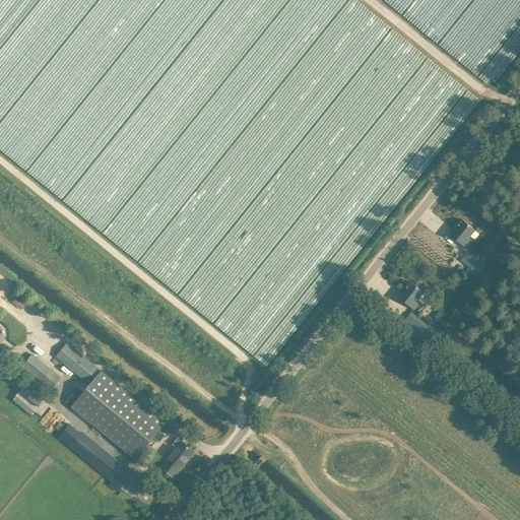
[(451,234),(450,235),(454,238),(466,248),(472,240),(469,238),(475,230),(463,219),(454,230),(451,234)]
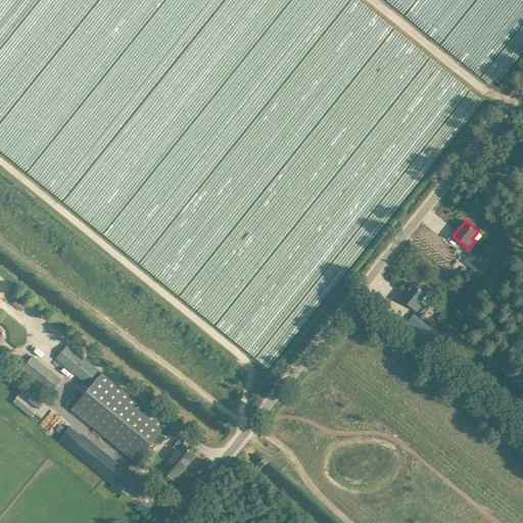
[(493,237),(505,246),(509,241),(497,232),(493,237)]
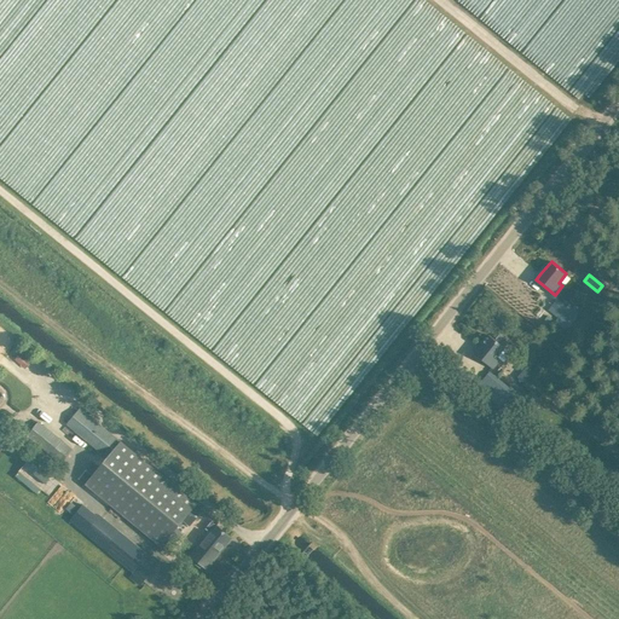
[(557,299),(549,310),(568,325),(578,312),(568,305),(567,307),(557,299)]
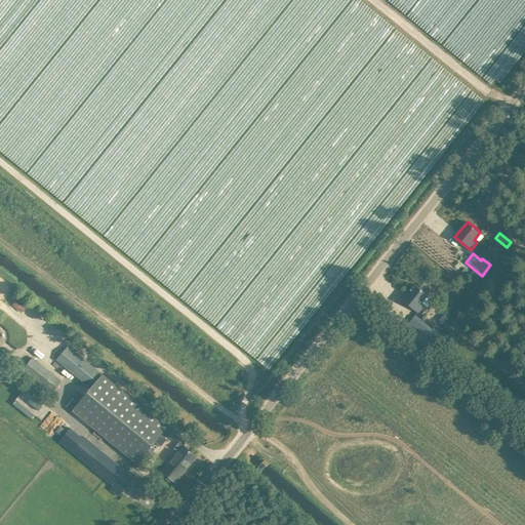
[(403,298),(402,299),(406,303),(418,313),(425,306),(421,303),(428,295),(431,291),(422,284),(419,288),(415,284),(406,294),(403,298)]
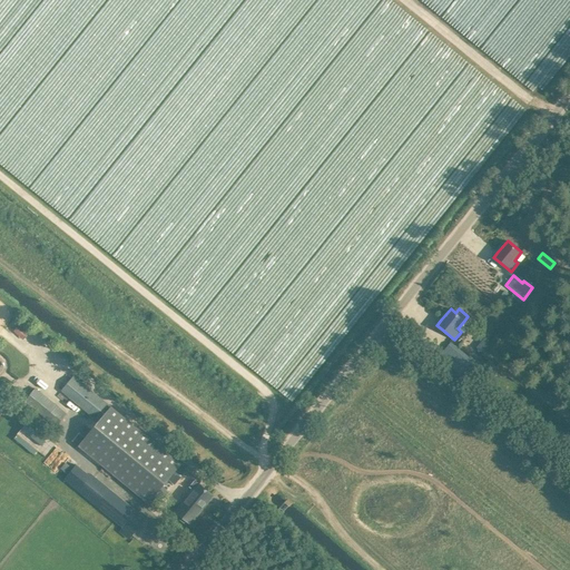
[(23,340),(29,333),(20,324),(15,331),(23,340)]
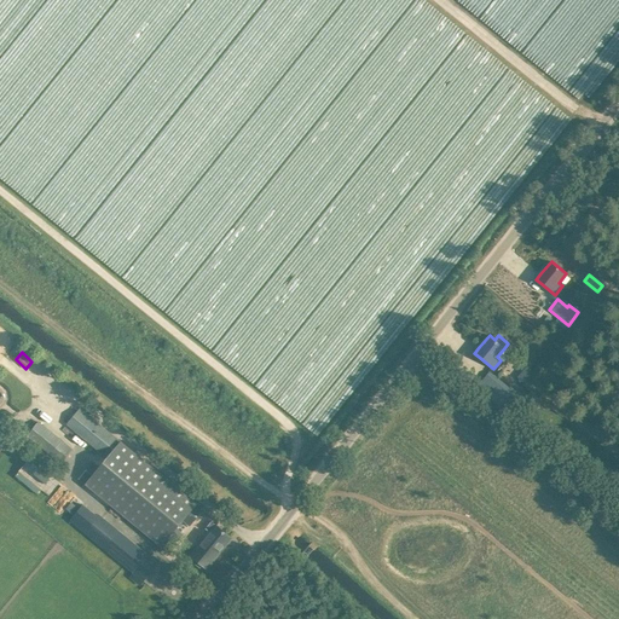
[(526,364),(516,375),(525,382),(533,370),(526,364)]
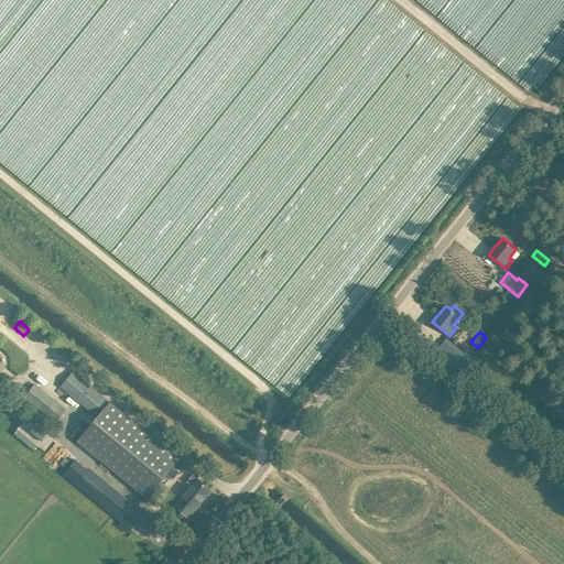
[(468,356),(446,338),(435,350),(458,371),(461,368),(470,376),(478,367),(467,358),(468,356)]
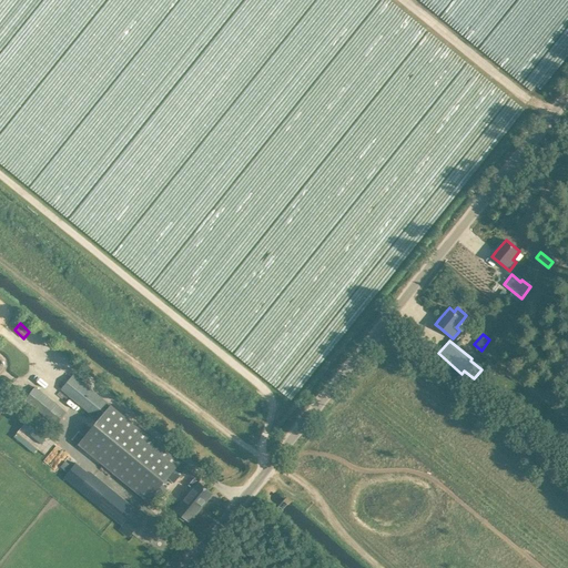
[(497,364),(488,356),(482,364),(490,372),(497,364)]
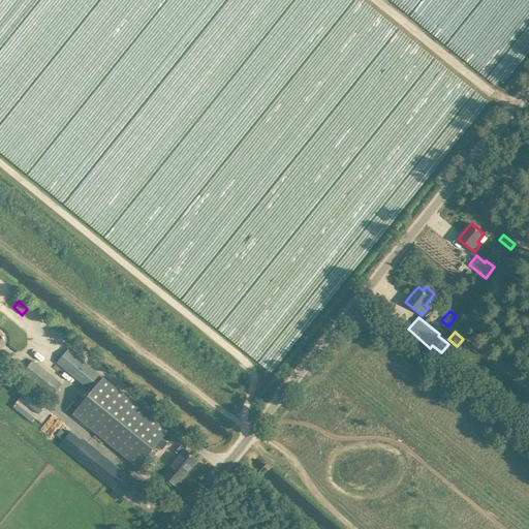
[(174,435),(68,348),(57,363),(92,392),(86,399),(80,394),(67,408),(144,471),(156,456),(150,450),(156,444),(161,449),(174,435)]
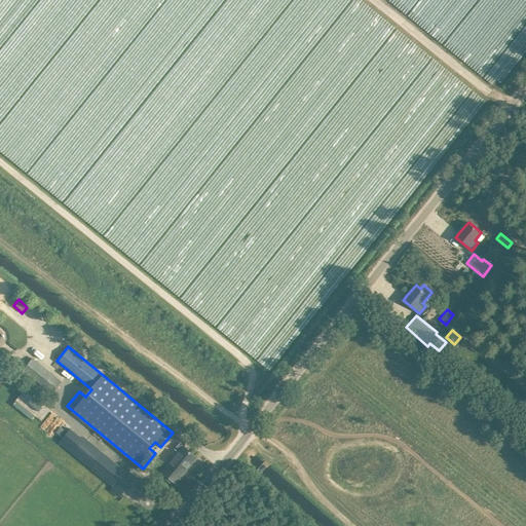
[(23,370),(51,395),(62,381),(33,358),(23,370)]
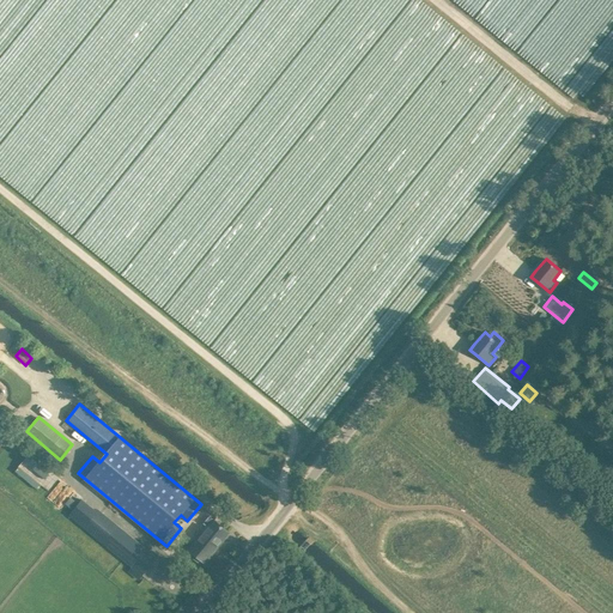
[(147,550),(97,509),(83,526),(133,568),(143,575),(157,558),(147,550)]
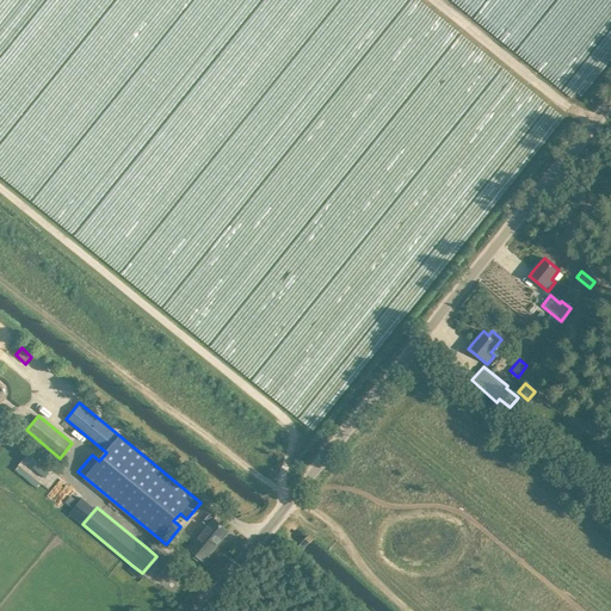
[(204,561),(213,551),(229,531),(209,514),(203,522),(208,525),(189,549),(193,553),(191,555),(197,560),(199,557),(204,561)]
